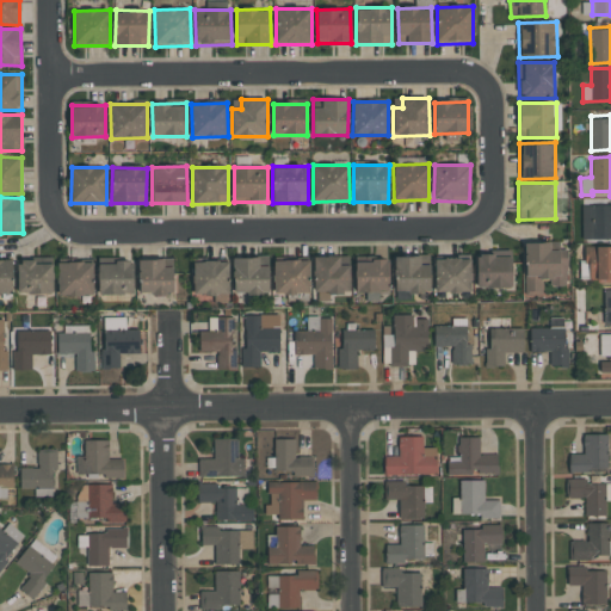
[(610,202),(592,203),(592,239),(610,238),(610,202)]
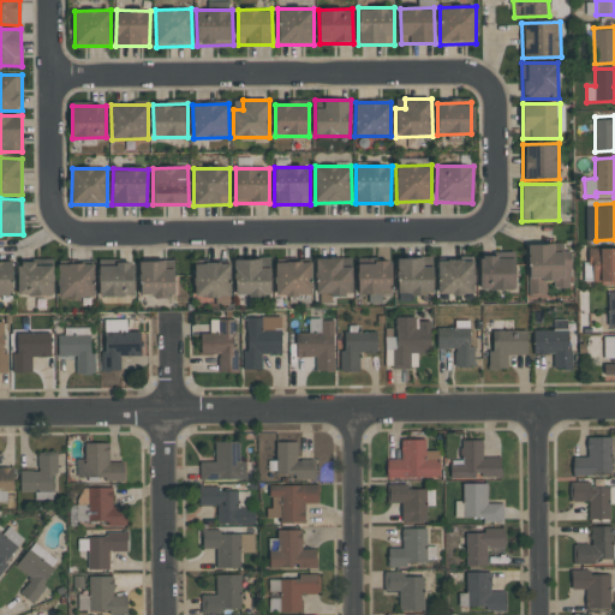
[(529,293),(545,293),(545,286),(571,286),(571,251),(554,251),(554,244),(529,244),(529,293)]
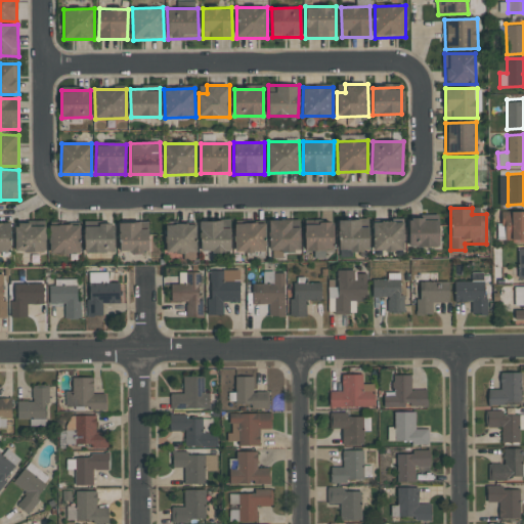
[(523,211),(503,212),(503,243),(523,242),(523,211)]
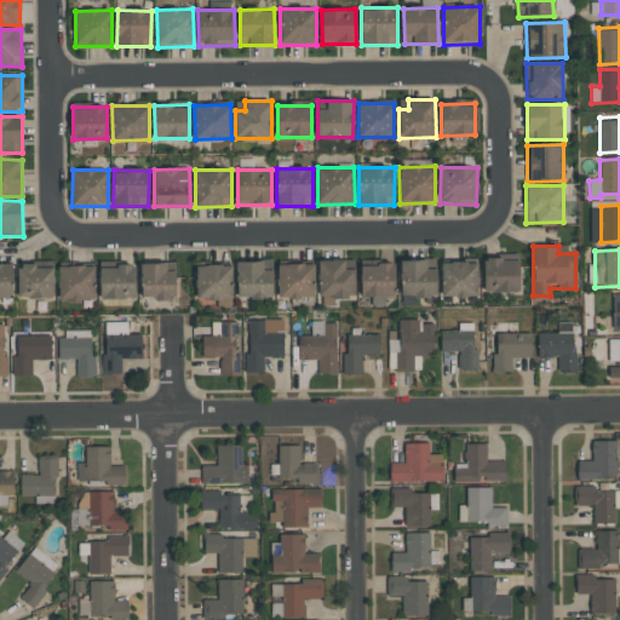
[(518,254),(483,256),(484,292),(520,292),(518,254)]
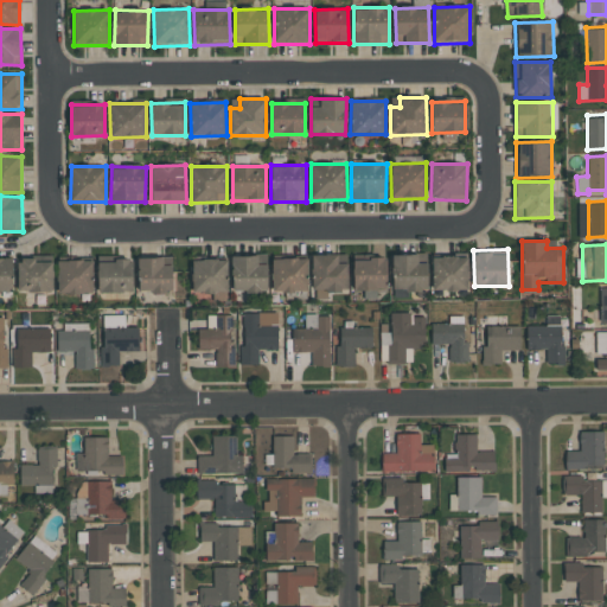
[(347,263),(338,263),(338,254),(312,255),(313,299),(327,299),(327,292),(347,291),(347,263)]
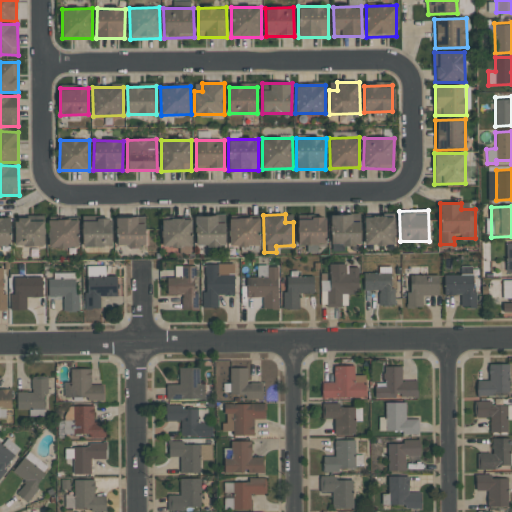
[(331,215),(331,245),(360,244),(360,214),(331,215)]
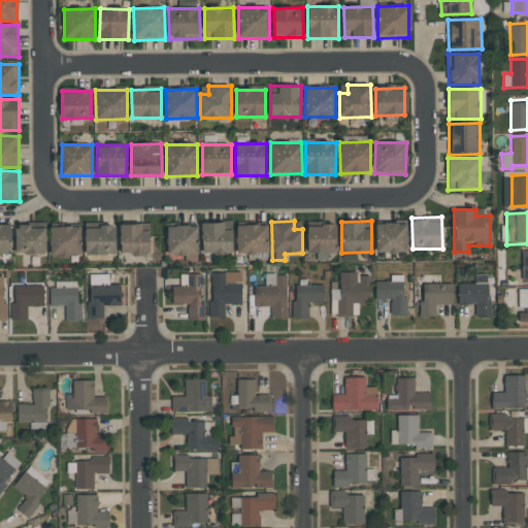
[(202,254),(232,254),(232,230),(223,230),(223,223),(201,223),(202,254)]
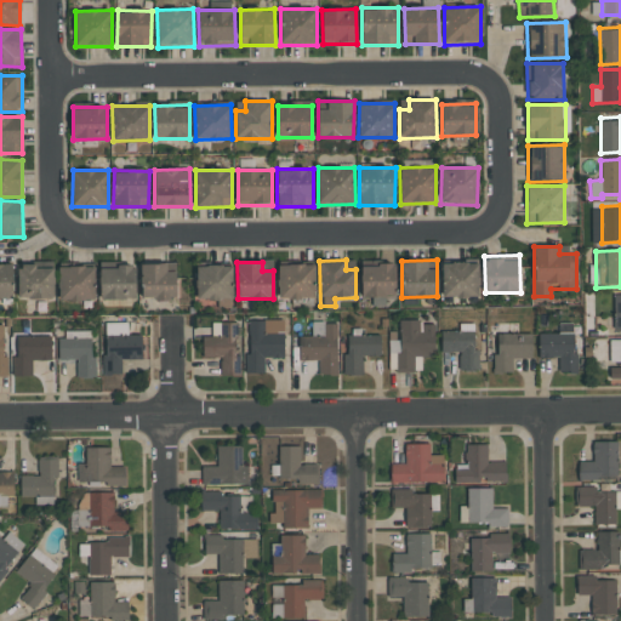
[(443,297),(479,297),(478,262),(442,263),(443,297)]
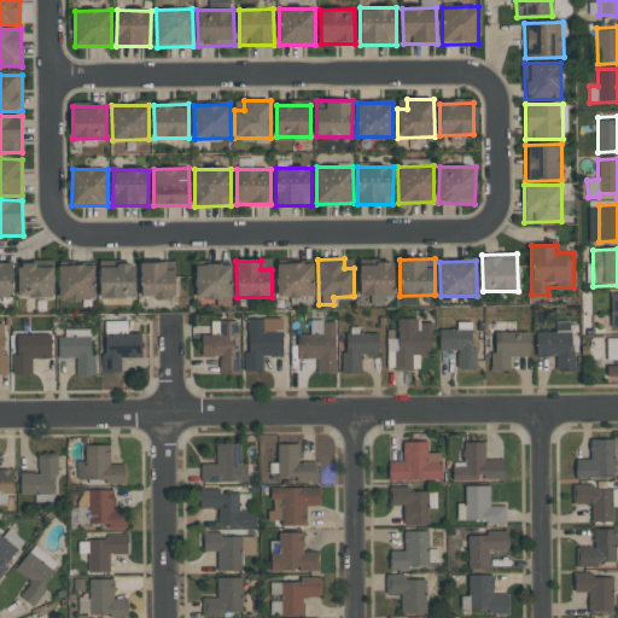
[(0,297),(12,297),(12,262),(0,262),(0,297)]
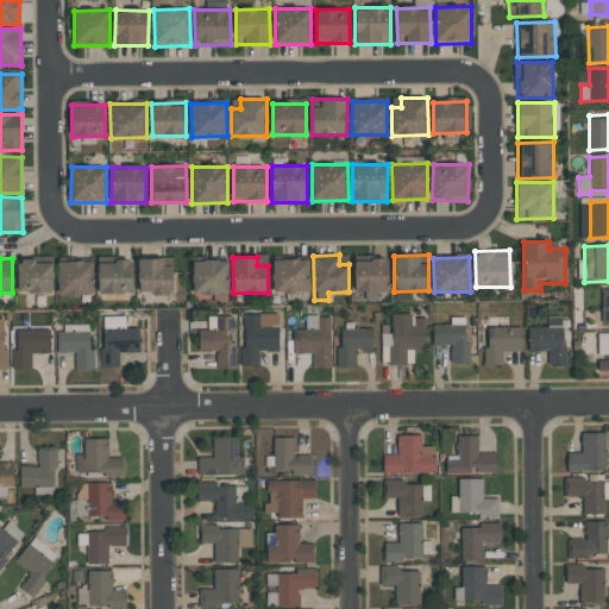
[(171,265),(163,265),(163,258),(138,259),(139,294),(173,293),(171,265)]
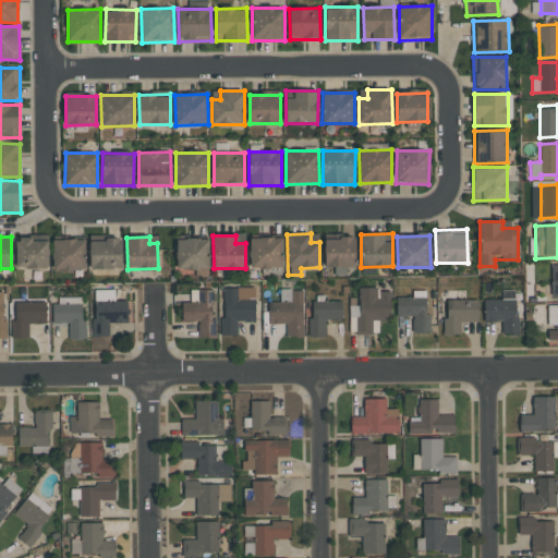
[(250,238),(251,268),(282,267),(281,237),(250,238)]
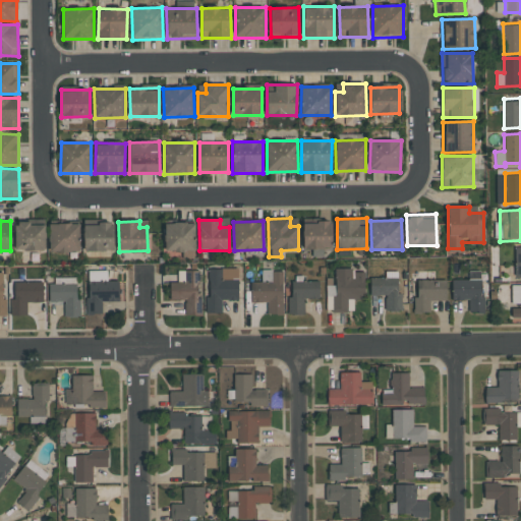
[(302,223),(303,248),(332,248),(331,222),(302,223)]
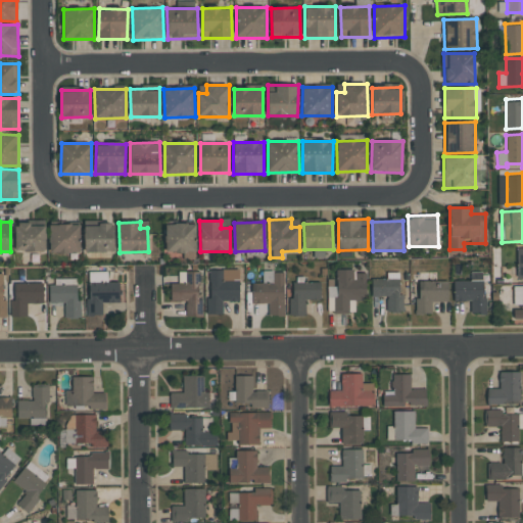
[(45,224),(15,224),(15,251),(46,250),(45,224)]
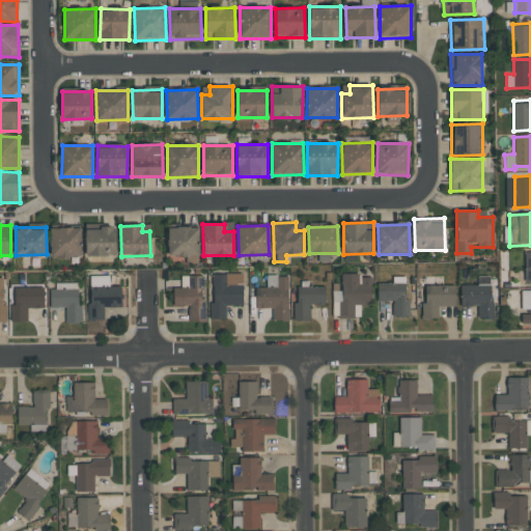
[(81,228),(50,227),(50,256),(81,257),(81,228)]
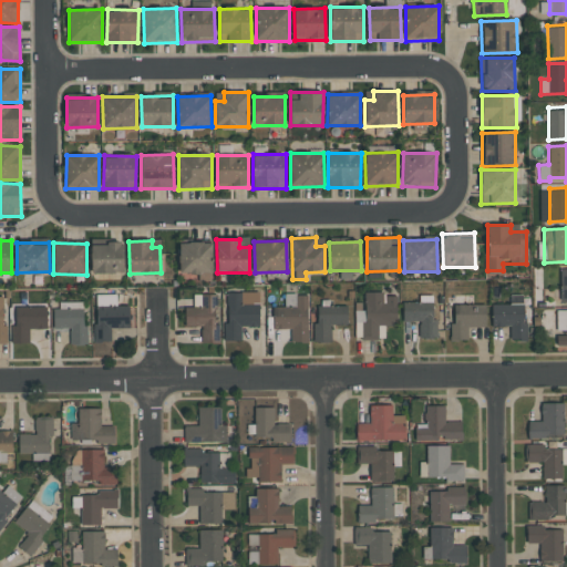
[(123,243),(91,244),(92,274),(124,272),(123,243)]
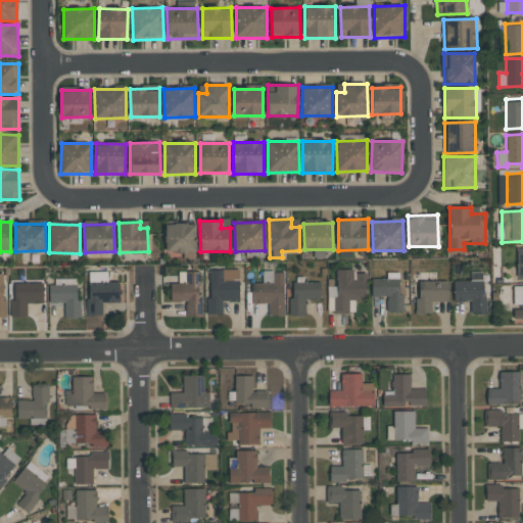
[(165,251),(196,251),(196,224),(164,224),(165,251)]
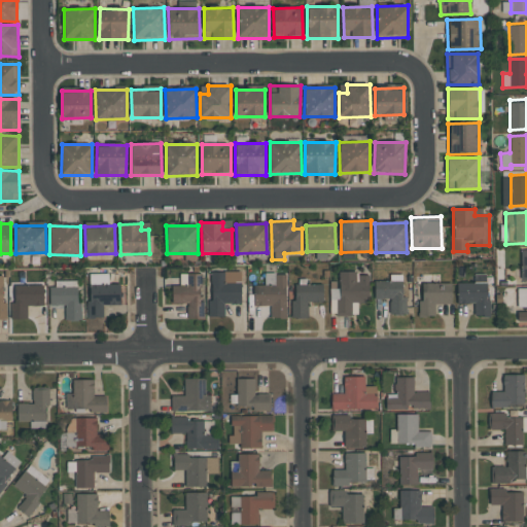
[(241,304),(241,271),(210,272),(210,317),(224,316),(224,304),(241,304)]
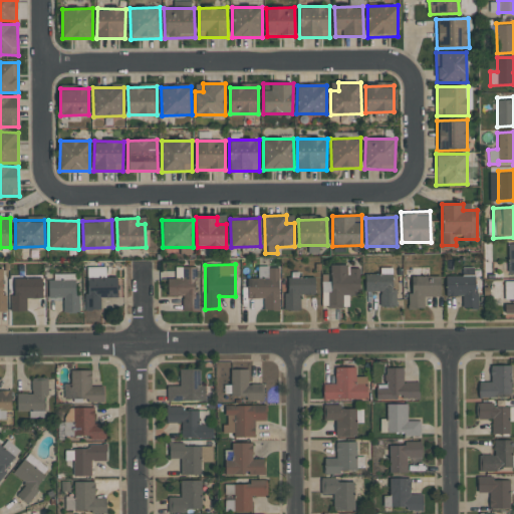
[(168,296),(182,295),(183,311),(200,310),(198,266),(176,267),(176,278),(168,278),(168,296)]
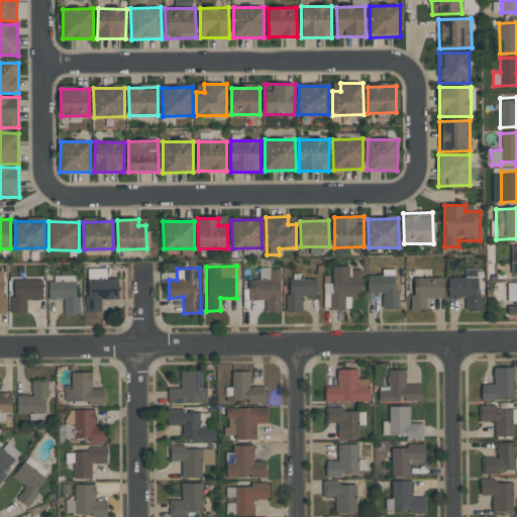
[(248,300),(266,300),(266,312),(282,312),(281,268),(260,268),(260,280),(248,280),(248,300)]
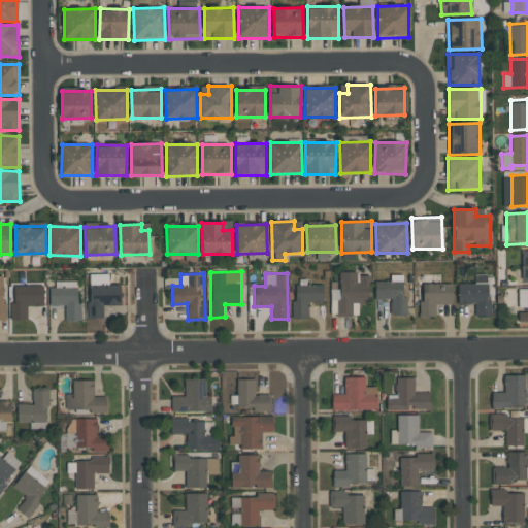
[(331,282),(330,316),(352,316),(352,303),(369,303),(369,273),(339,273),(339,282),(331,282)]
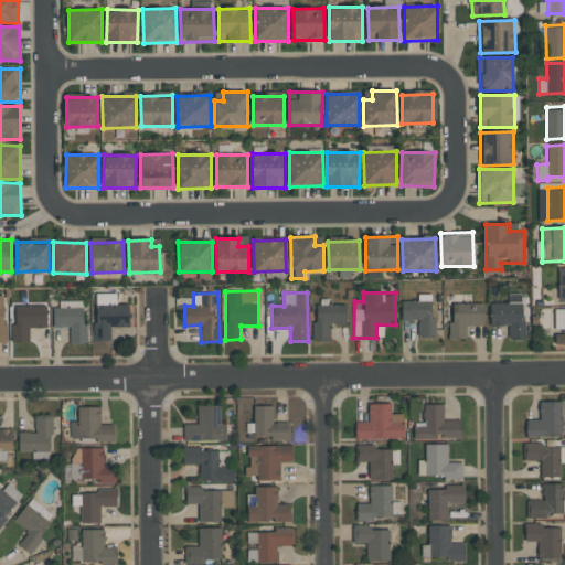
[(129,327),(129,305),(116,305),(116,294),(95,294),(96,340),(110,340),(110,327),(129,327)]
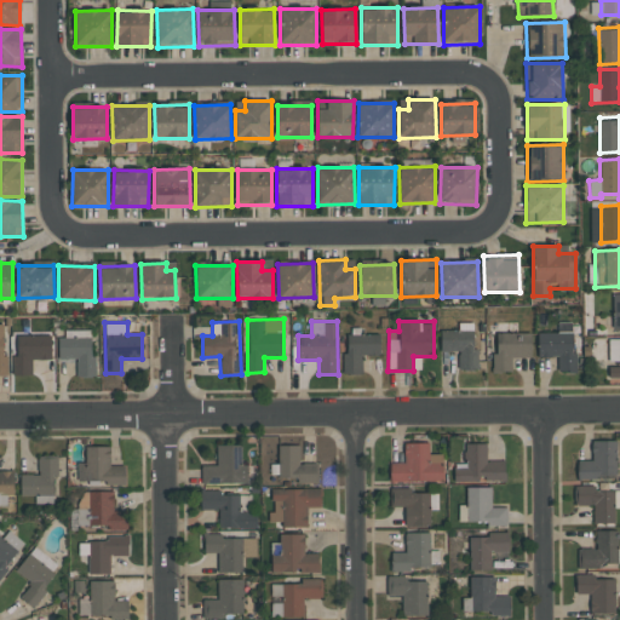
[(441,351),(459,351),(458,369),(478,369),(478,350),(474,350),(474,323),(458,322),(458,331),(441,331),(441,351)]
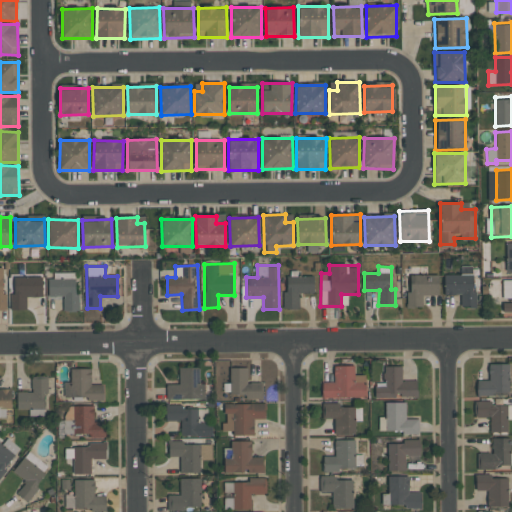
[(444,275),(444,295),(460,294),(461,307),(475,307),(474,267),(461,267),(461,274),(444,275)]
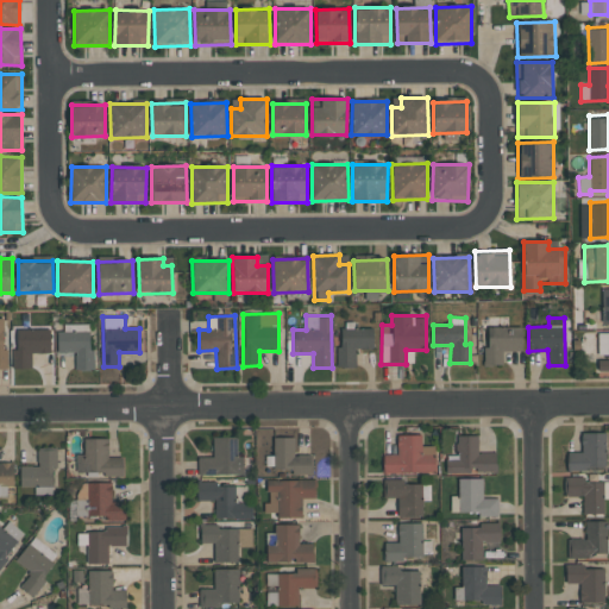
[(92,370),(90,324),(58,325),(60,352),(75,352),(75,370),(92,370)]
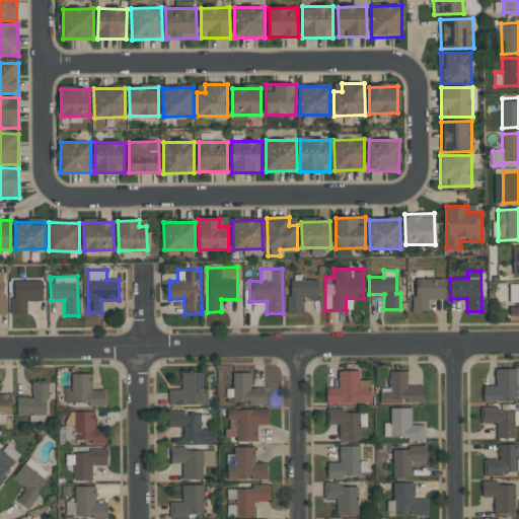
[(318,278),(290,278),(290,313),(303,313),(303,297),(318,297),(318,278)]
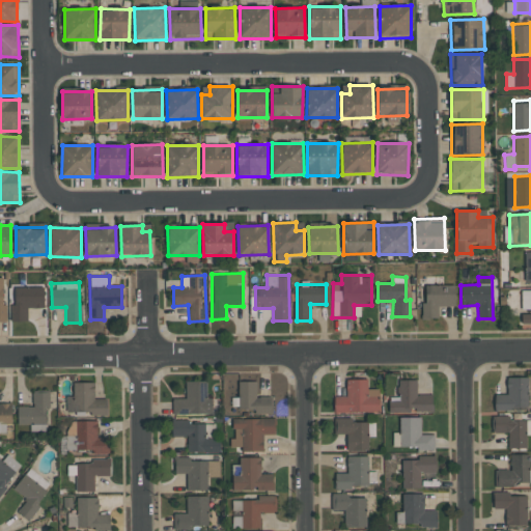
[(425,285),(425,304),(421,304),(422,318),(439,318),(438,306),(455,306),(454,285),(425,285)]
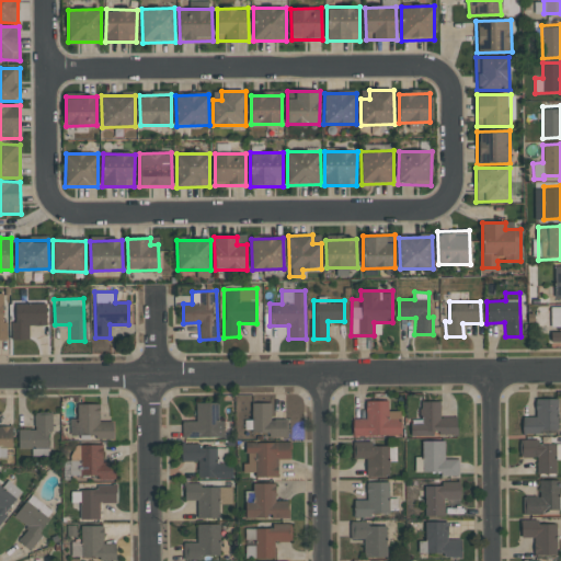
[(15,304),(15,321),(11,321),(12,340),(29,340),(29,325),(47,324),(47,302),(15,304)]
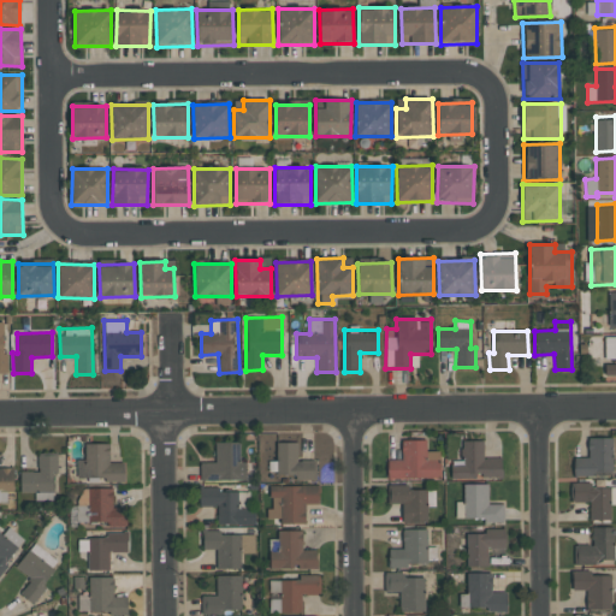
[(615,337),(604,337),(605,360),(615,359),(615,337)]
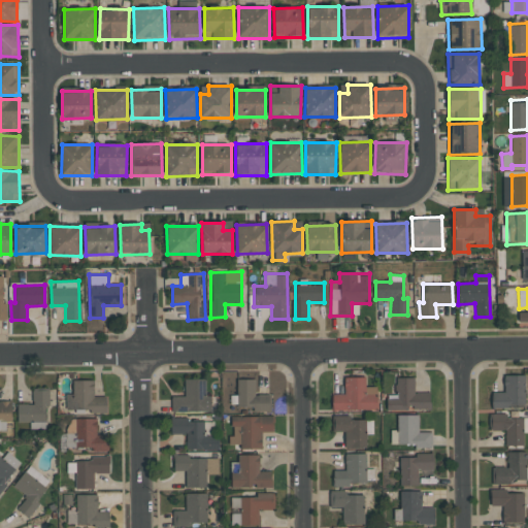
[(527,311),(519,311),(519,322),(527,321),(527,311)]
